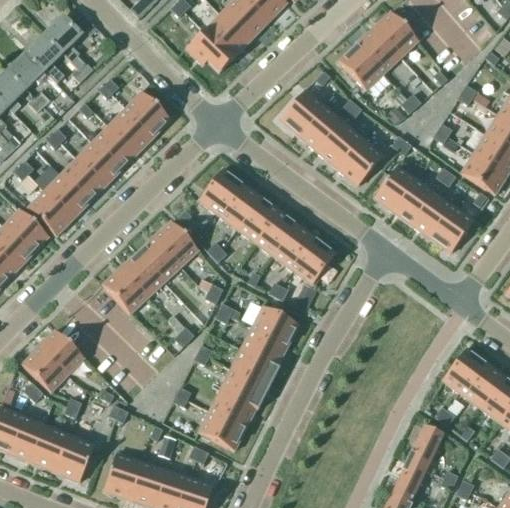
[(190,7),(184,0),(180,0),(176,4),(184,13),(190,7)]
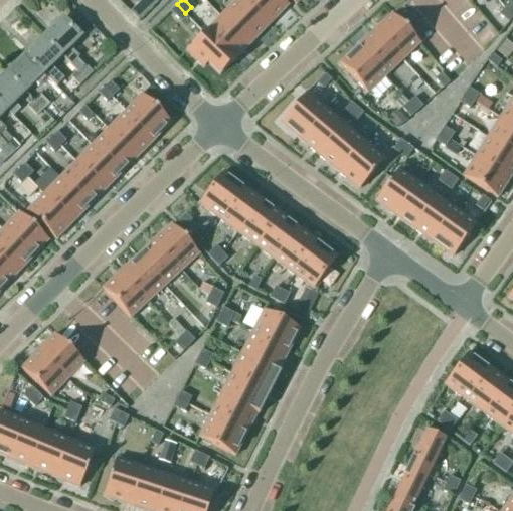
[(235,0),(222,14),(250,42),(270,23),(245,0),(235,0)]
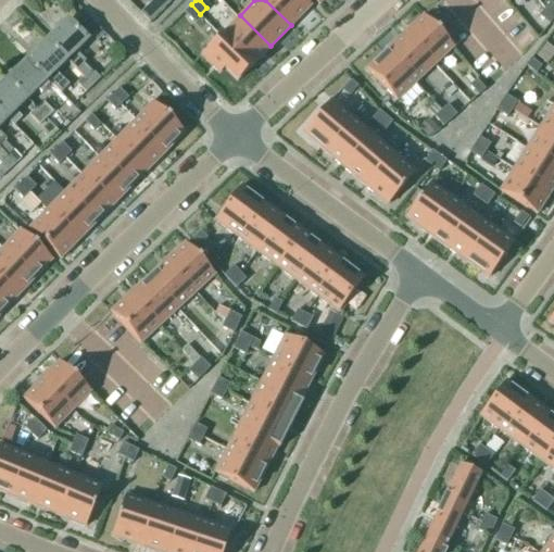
[(265,0),(291,25),(313,3),(310,0),(265,0)]
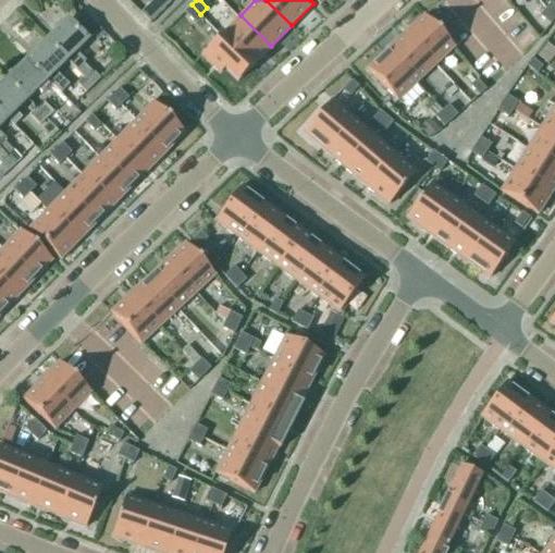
[(200,14),(192,4),(185,10),(195,20),(200,14)]
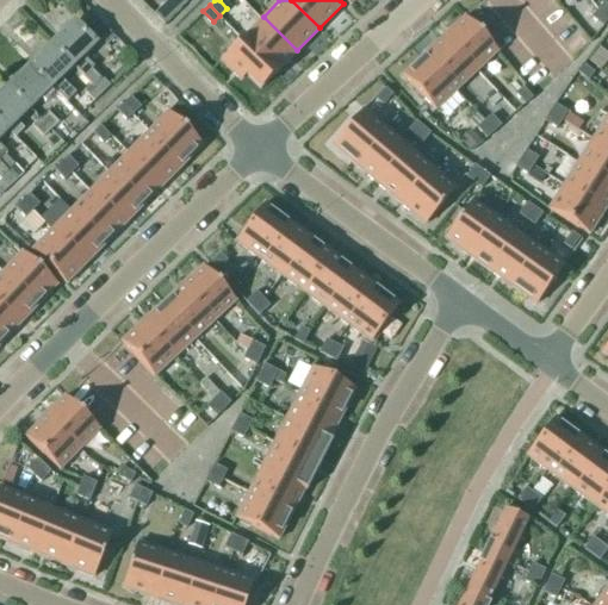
[(607,12),(600,7),(594,14),(605,24),(607,19),(607,12)]
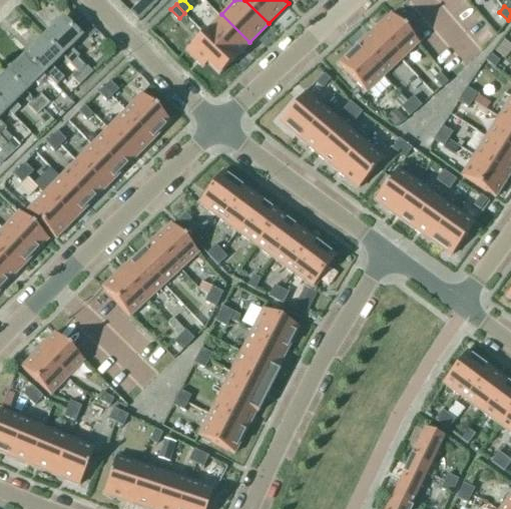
[(392,12),(373,30),(401,59),(420,41),(392,12)]
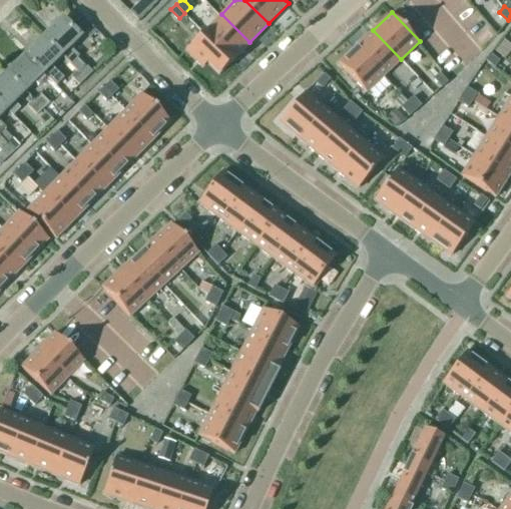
[(221,14),(203,32),(232,60),(249,42),(221,14)]
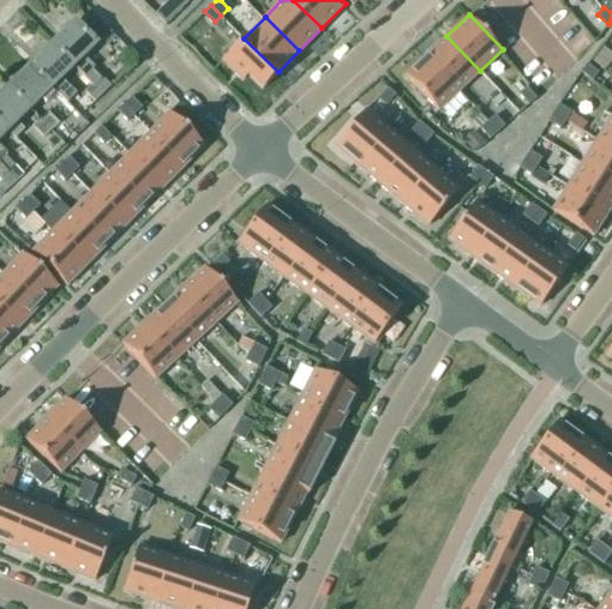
[(94,83),(103,92),(113,84),(106,77),(105,78),(94,67),(97,64),(85,54),(99,42),(77,19),(54,42),(76,64),(85,74),(94,83)]
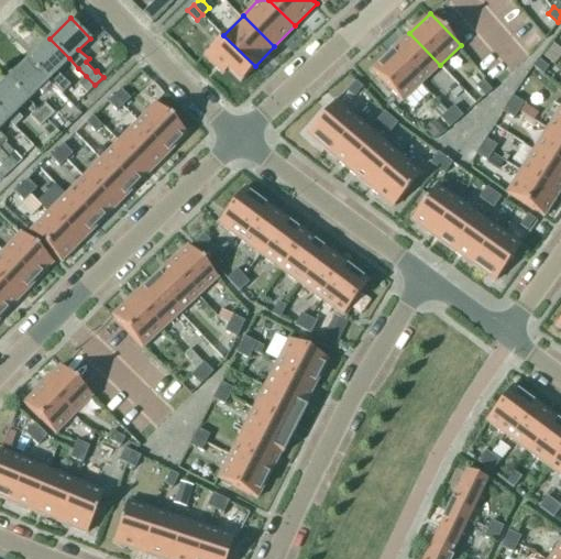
[(91,29),(98,35),(100,37),(101,39),(108,32),(107,31),(105,29),(99,22),(91,29)]
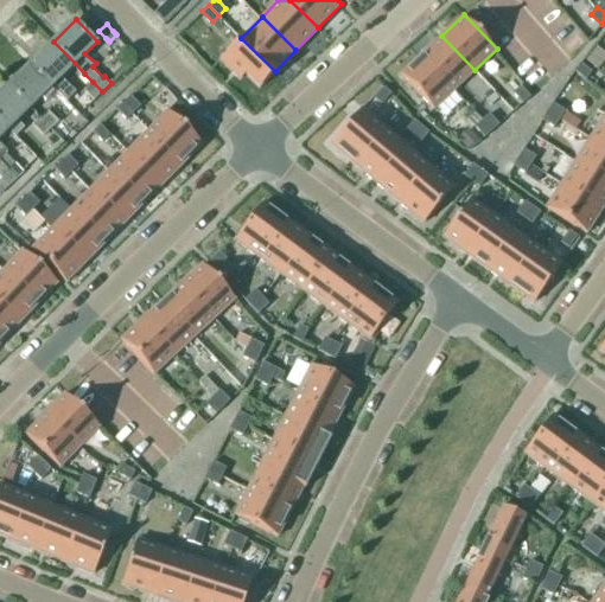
[(441,36),(420,55),(453,90),(475,70),(441,36)]
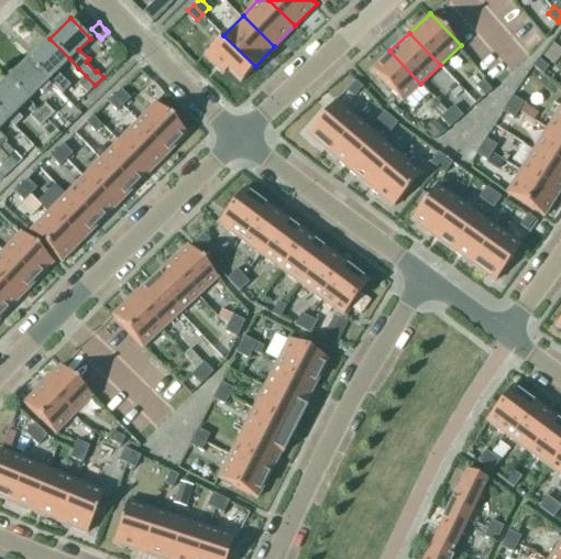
[(229,67),(242,79),(255,66),(223,35),(206,54),(223,72),(229,67)]
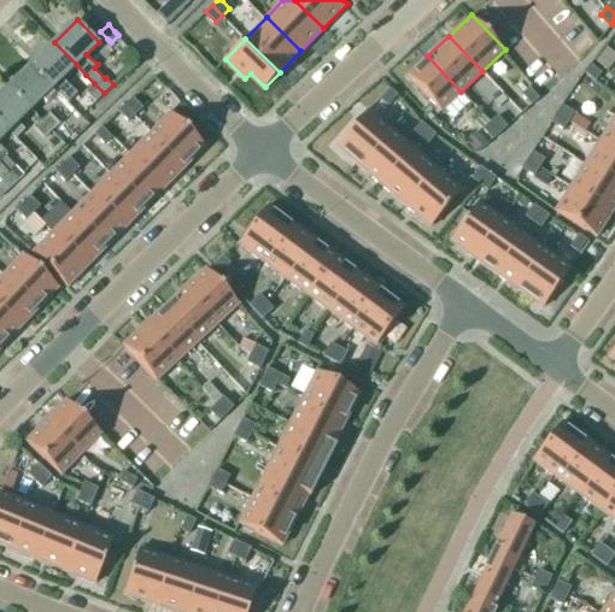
[(63,77),(76,64),(54,42),(31,64),(53,86),(63,94),(69,101),(77,92),(63,77)]
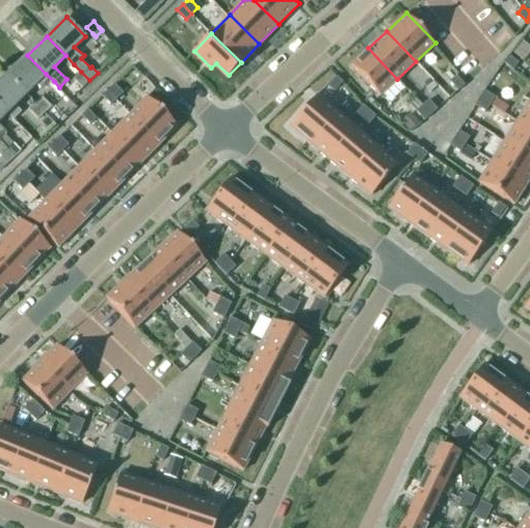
[(368,48),(352,63),(381,94),(397,79),(368,48)]
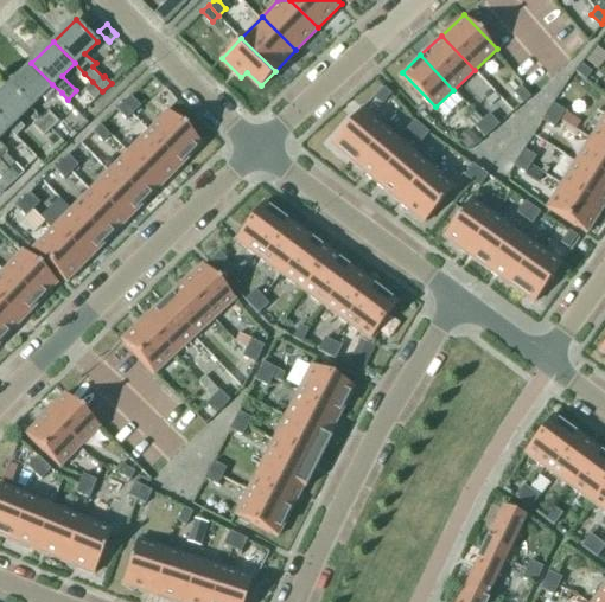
[(581,61),(575,68),(587,77),(593,70),(581,61)]
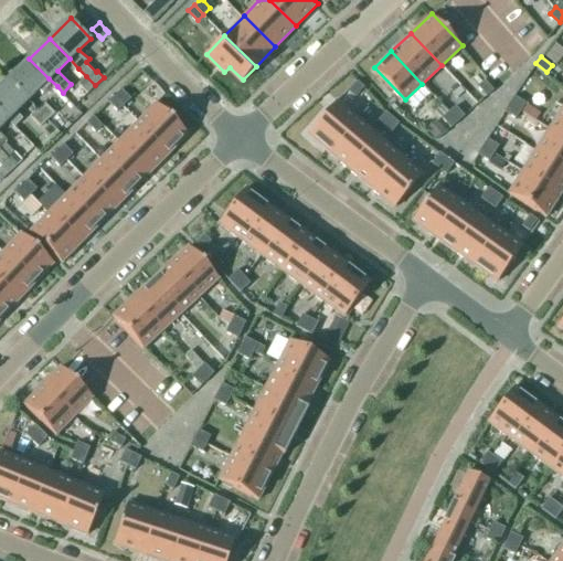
[(29,98),(49,78),(29,59),(9,78),(29,98)]
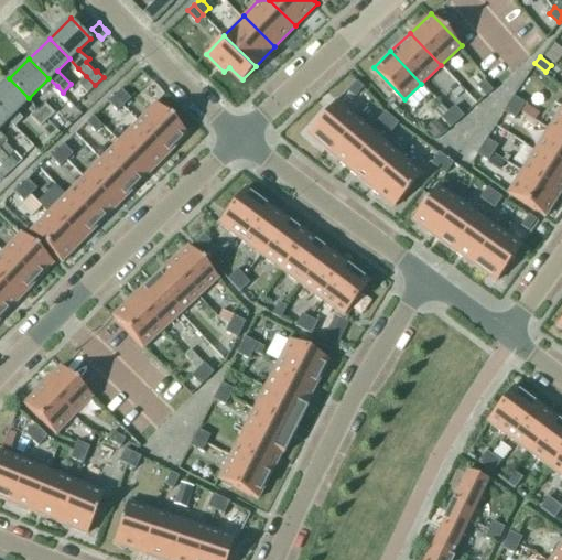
[(95,85),(86,76),(79,83),(89,92),(95,85)]
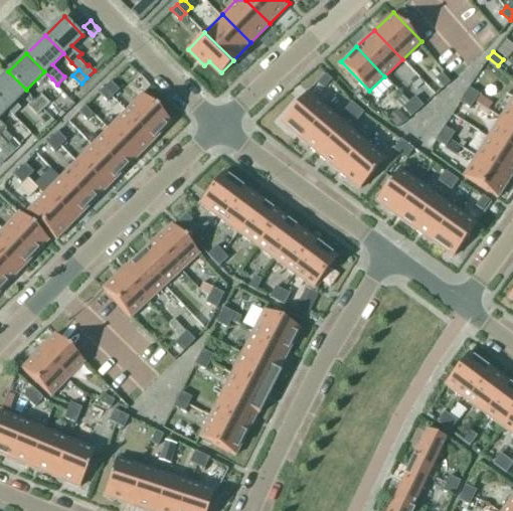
[(16,100),(26,90),(8,71),(0,78),(0,99),(8,108),(8,107),(14,114),(22,106),(16,100)]
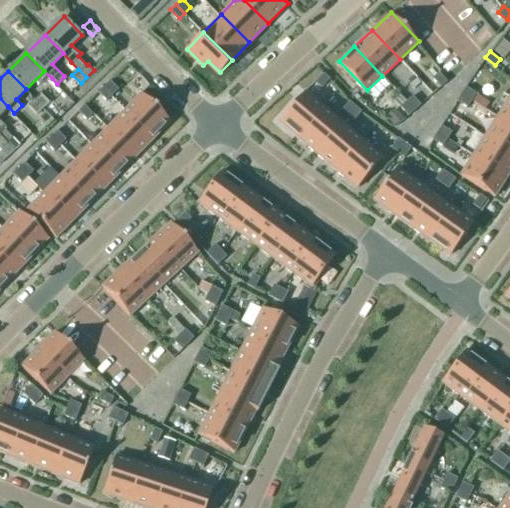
[(316,81),(323,86),(331,77),(324,71),(316,81)]
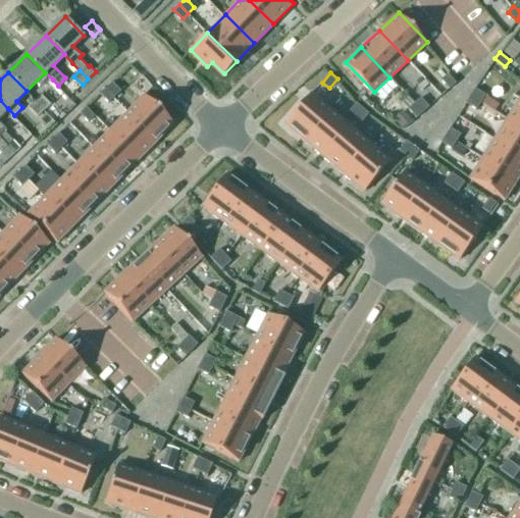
[(449,72),(443,78),(451,88),(457,82),(449,72)]
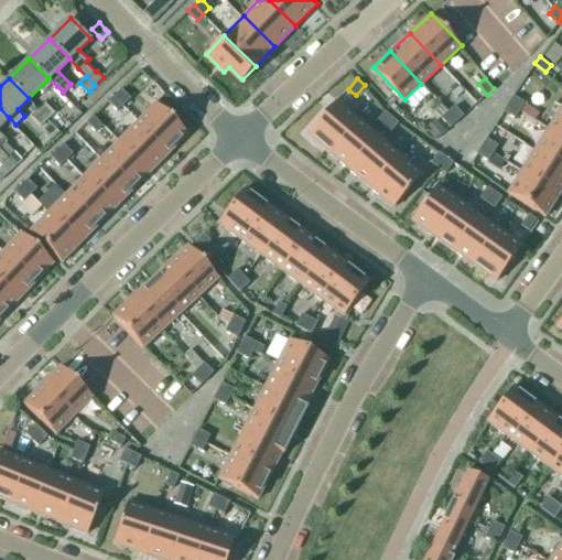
[(130,97),(121,88),(115,94),(118,97),(125,104),(130,97)]
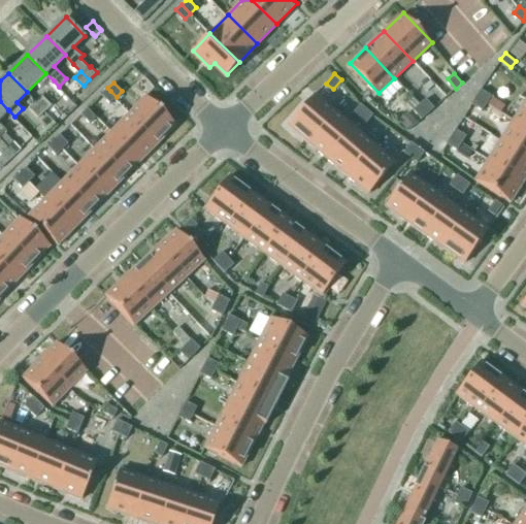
[(110,91),(107,88),(102,94),(110,102),(117,97),(110,91)]
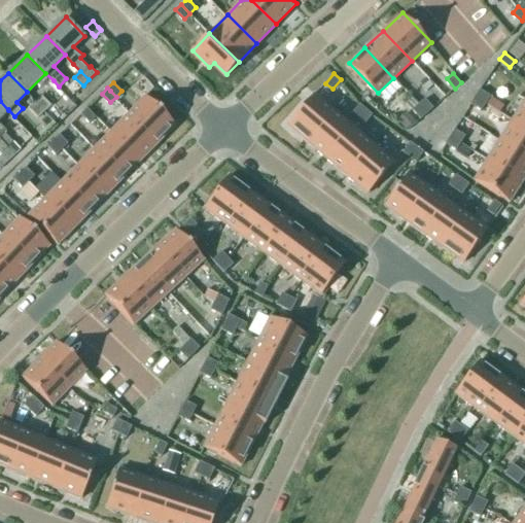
[(491,95),(481,88),(476,95),(487,101),(491,95)]
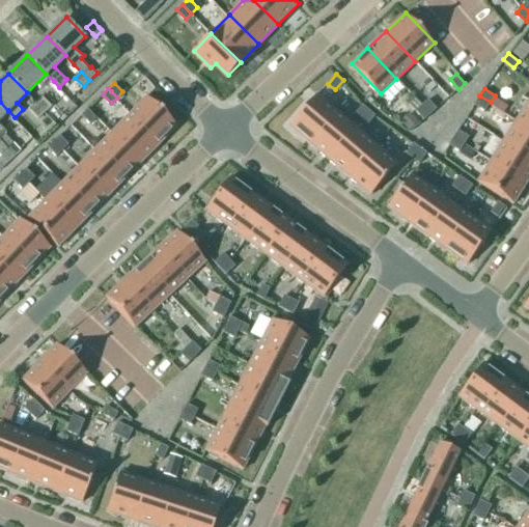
[(307,139),(334,107),(317,92),(290,125),(307,139)]
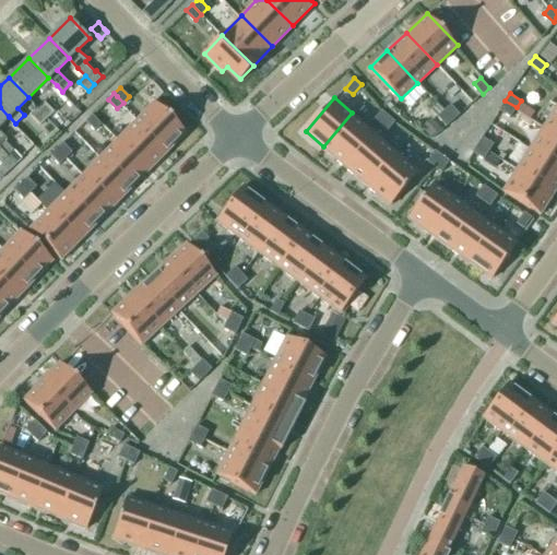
[(38,107),(48,117),(56,109),(45,99),(38,107)]
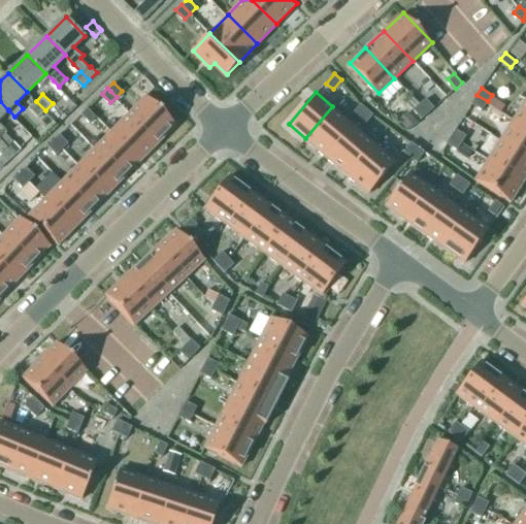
[(131,110),(161,139),(176,124),(146,95),(131,110)]
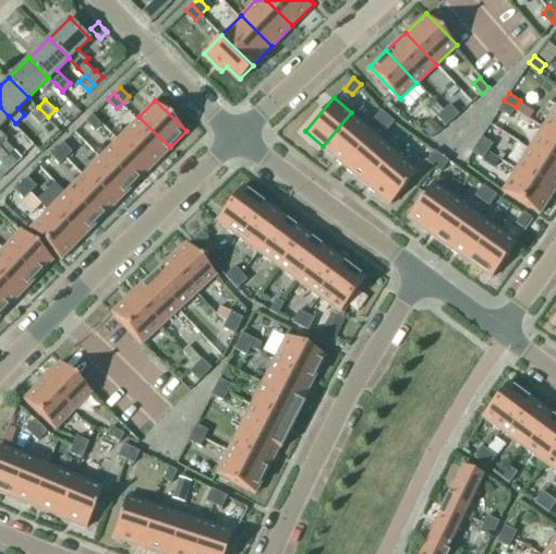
[(504,100),(499,108),(510,115),(516,107),(504,100)]
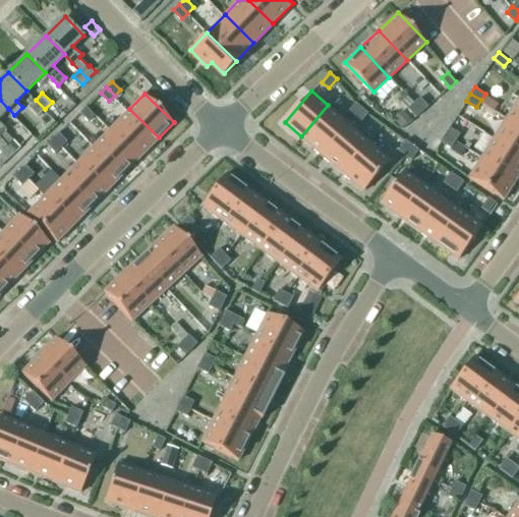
[(421,96),(414,101),(423,111),(429,105),(421,96)]
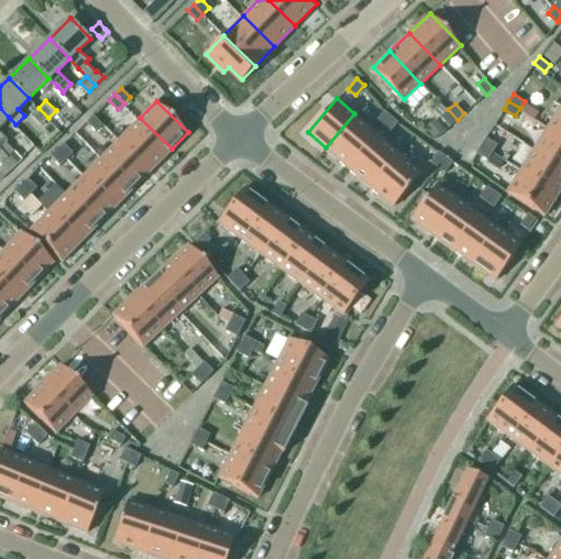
[(560,107),(548,127),(560,134),(560,107)]
